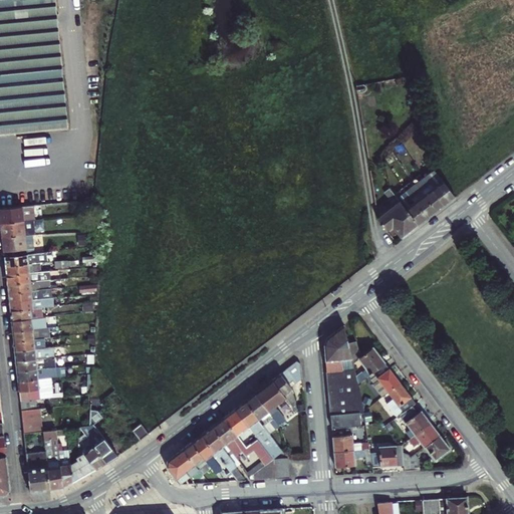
[(0,0),(0,137),(66,132),(54,0),(0,0)]
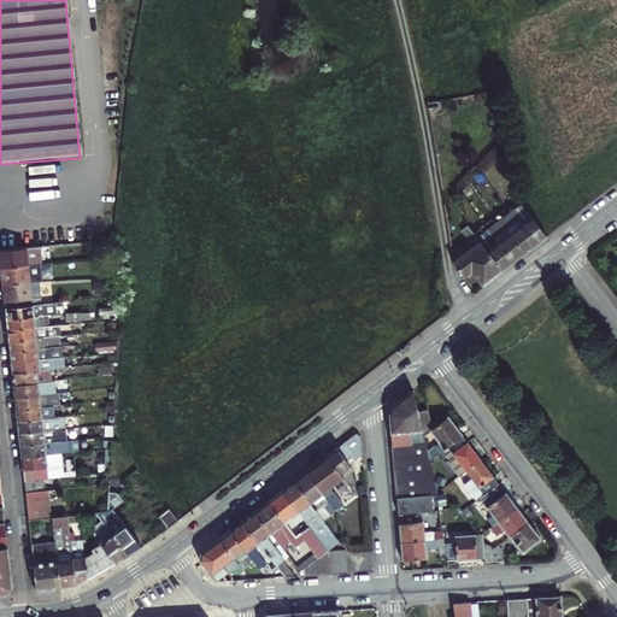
[(430,117),(439,115),(440,113),(441,110),(438,105),(428,107),(430,117)]
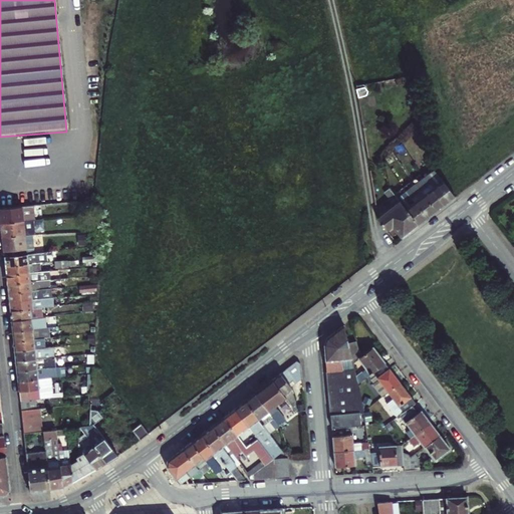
[(436,175),(425,183),(426,185),(445,210),(456,201),(436,175)]
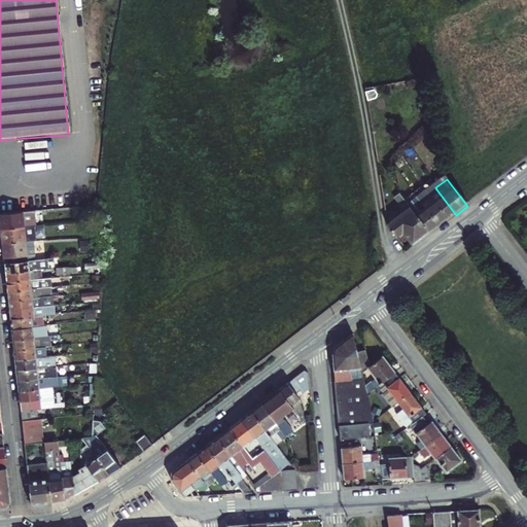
[(427,194),(426,195),(447,222),(456,215),(436,189),(435,187),(427,194)]
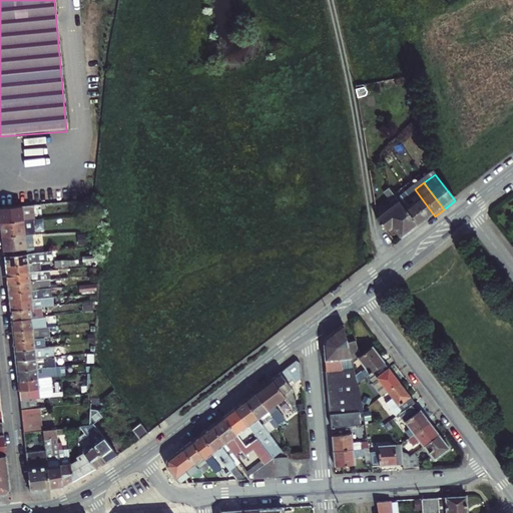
[(435,216),(415,189),(406,195),(408,198),(426,222),(435,216)]
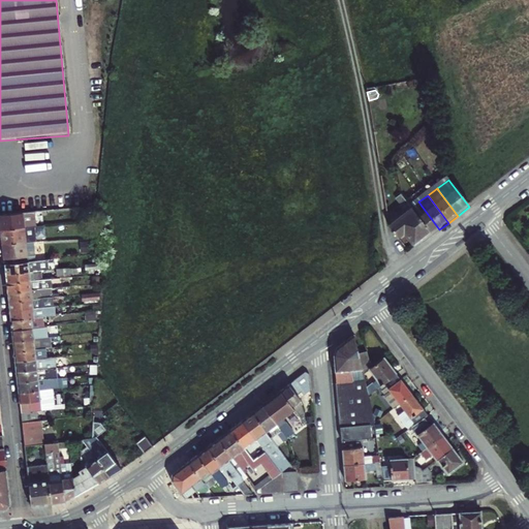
[(390,229),(398,241),(404,236),(414,249),(431,237),(409,209),(401,198),(398,200),(409,215),(390,229)]
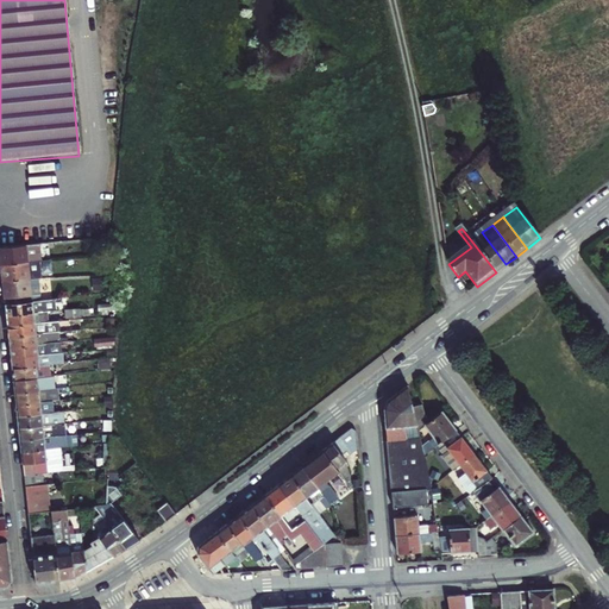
[(496,272),(506,264),(484,236),(482,232),(471,240),(496,272)]
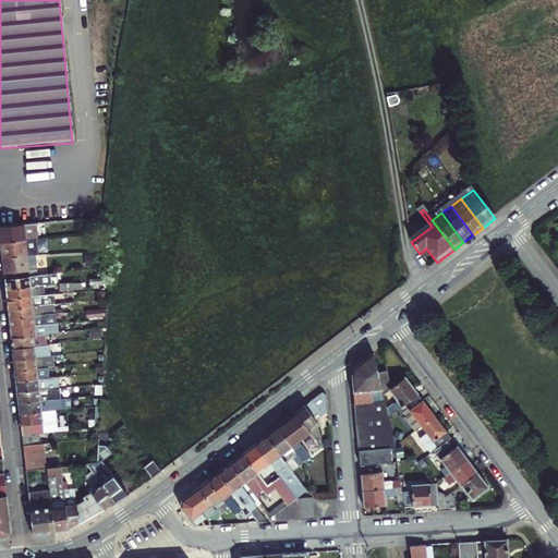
[(0,229),(0,239),(1,246),(33,243),(32,227),(0,229)]
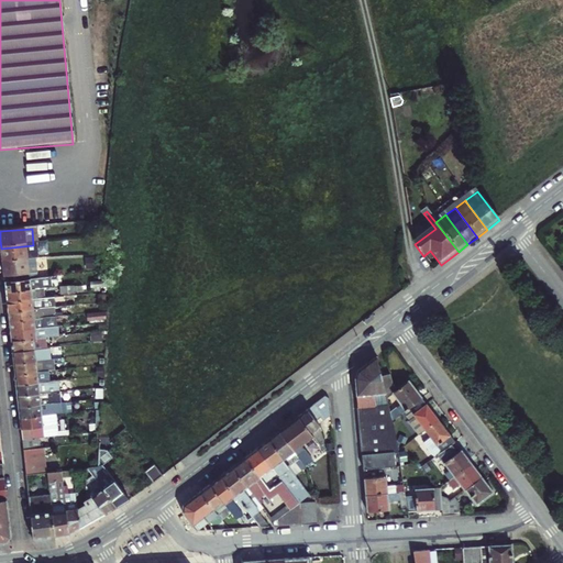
[(1,249),(2,264),(35,262),(33,245),(1,249)]
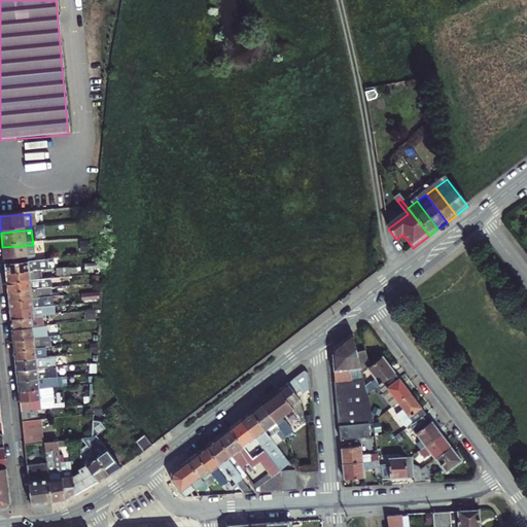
[(4,267),(27,264),(26,259),(34,258),(33,245),(2,247),(4,267)]
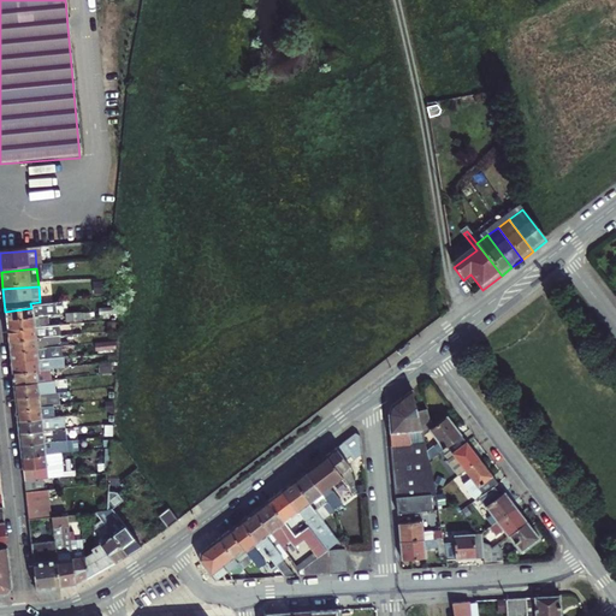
[(5,312),(6,323),(34,319),(39,319),(43,319),(42,313),(49,312),(49,307),(31,308),(5,312)]
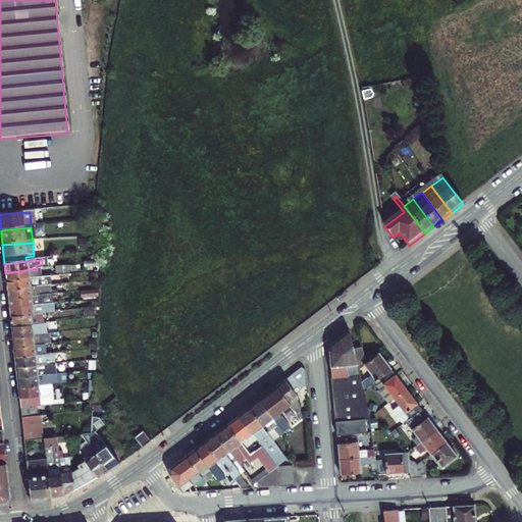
[(5,273),(6,282),(30,279),(29,270),(5,273)]
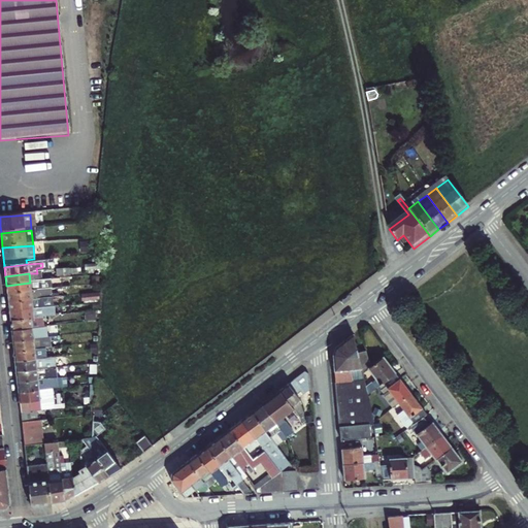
[(6,286),(7,295),(41,292),(40,282),(30,283),(6,286)]
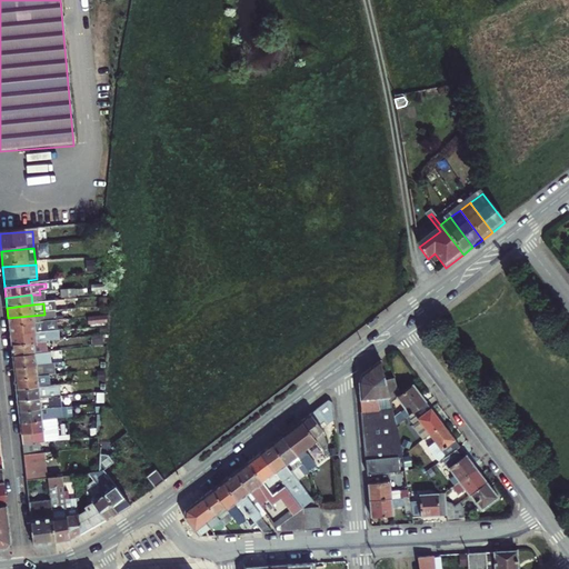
[(8,318),(9,328),(46,325),(45,315),(8,318)]
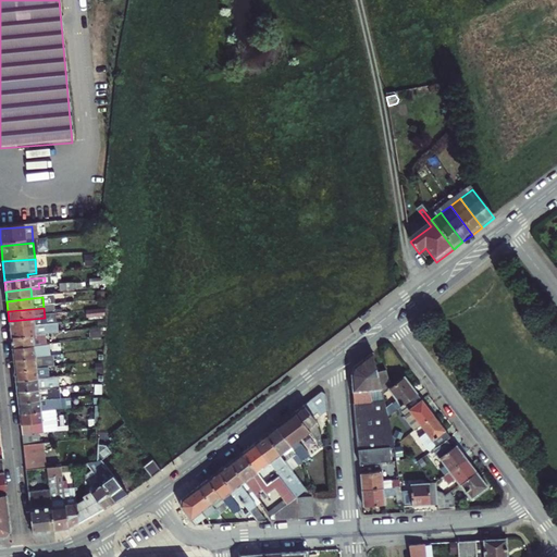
[(9,321),(10,331),(45,326),(45,318),(9,321)]
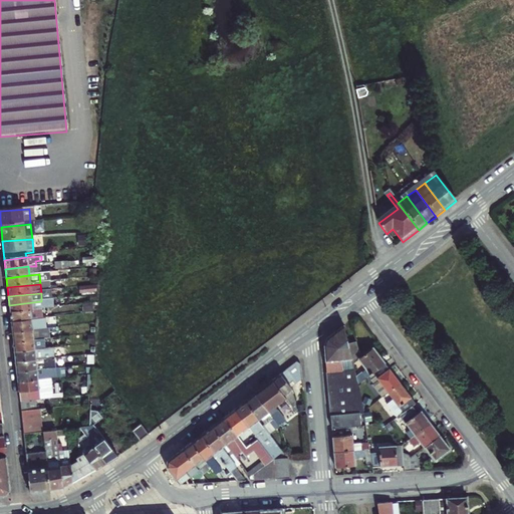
[(9,305),(10,314),(41,310),(42,310),(41,301),(9,305)]
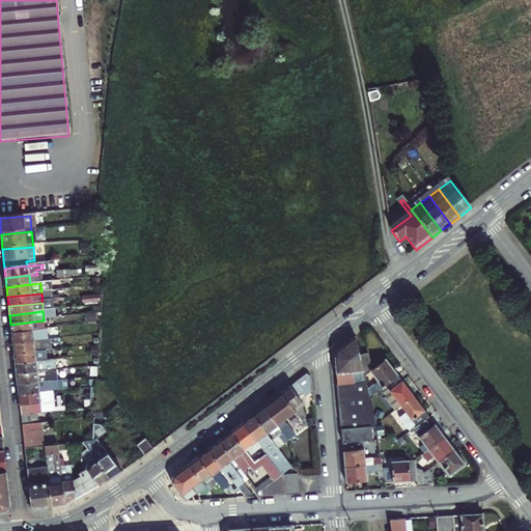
[(85,323),(85,327),(96,326),(95,315),(84,316),(84,319),(75,320),(75,324),(85,323)]
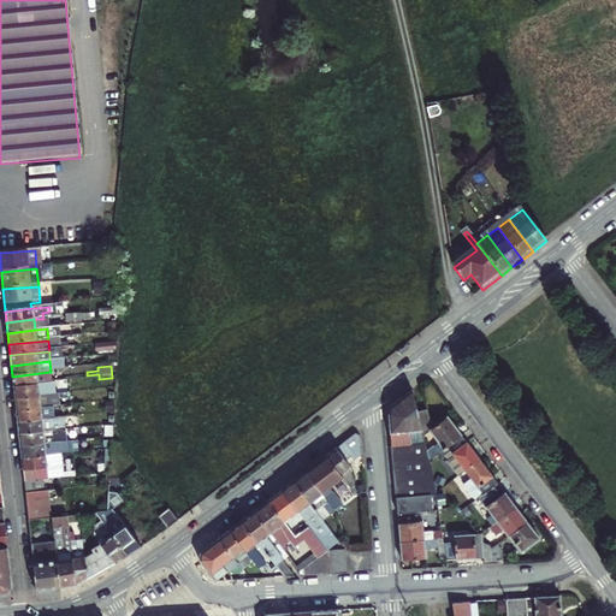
[(12,377),(13,389),(42,385),(51,385),(49,372),(12,377)]
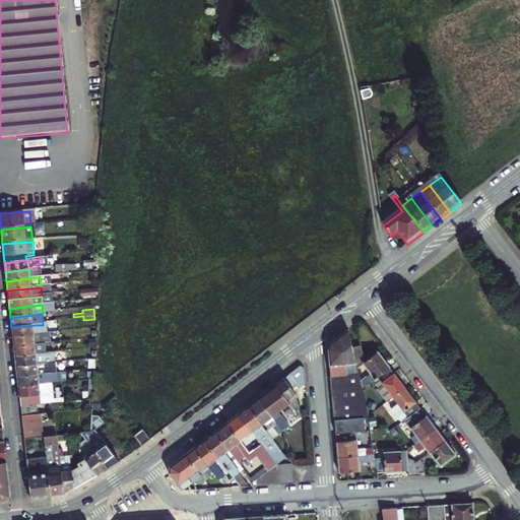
[(11,328),(12,338),(41,335),(44,335),(43,332),(37,333),(36,325),(11,328)]
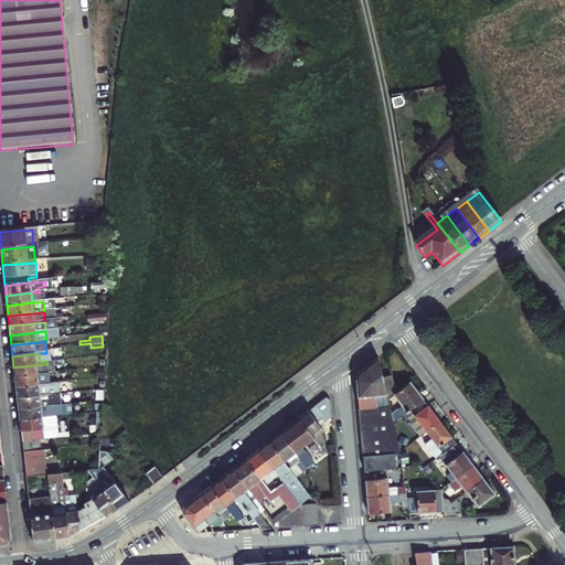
[(354,374),(362,457),(388,454),(397,452),(392,423),(391,415),(381,375),(376,358),(354,374)]
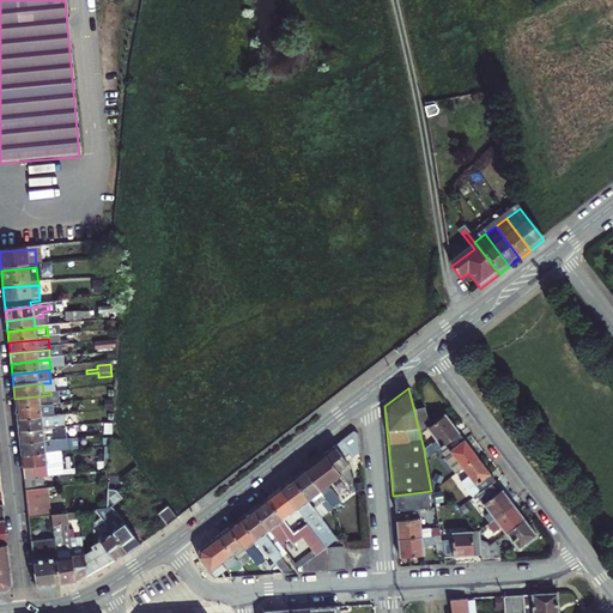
[(14,399),(16,411),(50,407),(48,395),(14,399)]
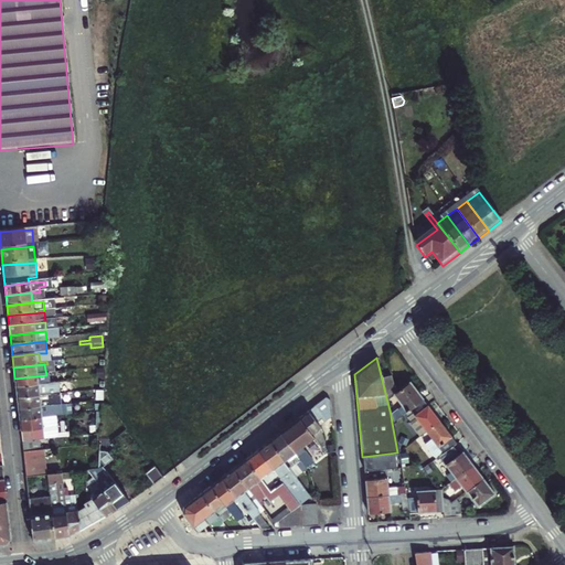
[(391,415),(392,423),(408,409),(420,400),(407,383),(395,392),(391,373),(381,375),(391,415)]
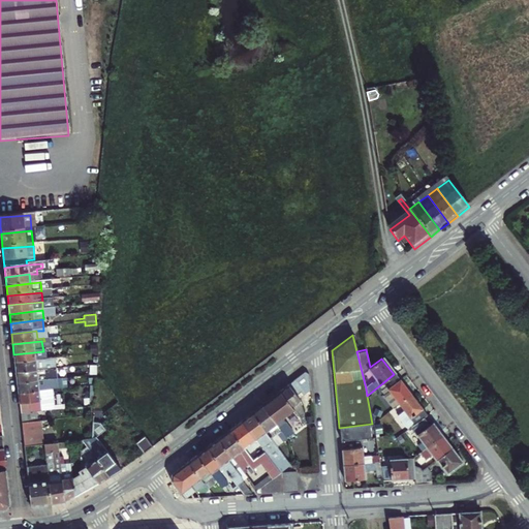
[(13,354),(14,365),(47,362),(45,351),(43,351),(13,354)]
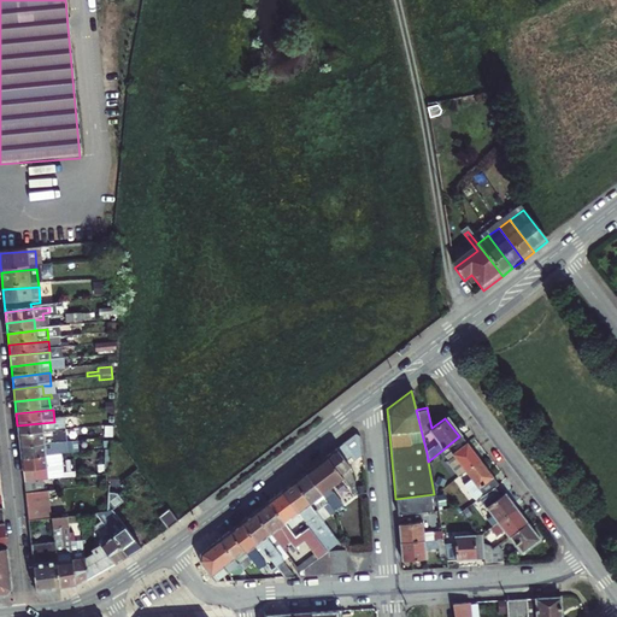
[(17,425),(18,438),(64,434),(62,422),(54,422),(17,425)]
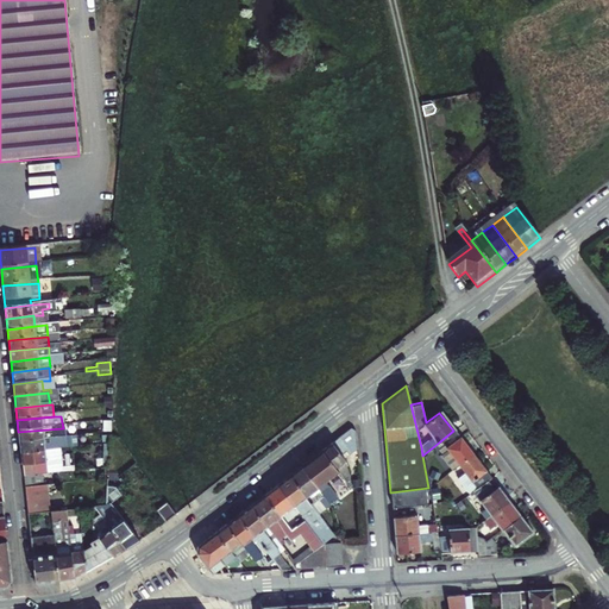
[(351,489),(352,489),(343,453),(350,450),(351,452),(352,452),(357,449),(356,431),(351,426),(322,449),(338,472),(351,489)]
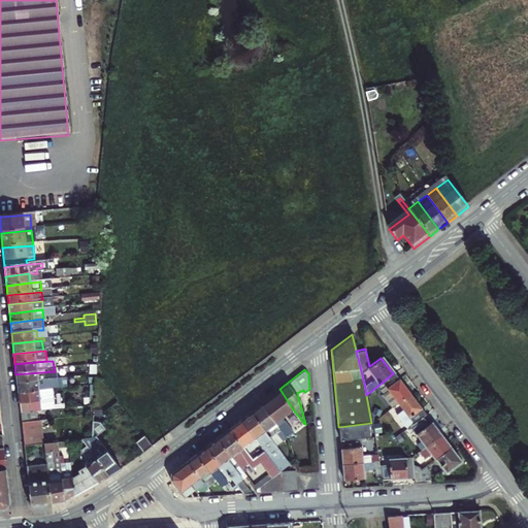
[(15,374),(17,385),(56,381),(55,371),(15,374)]
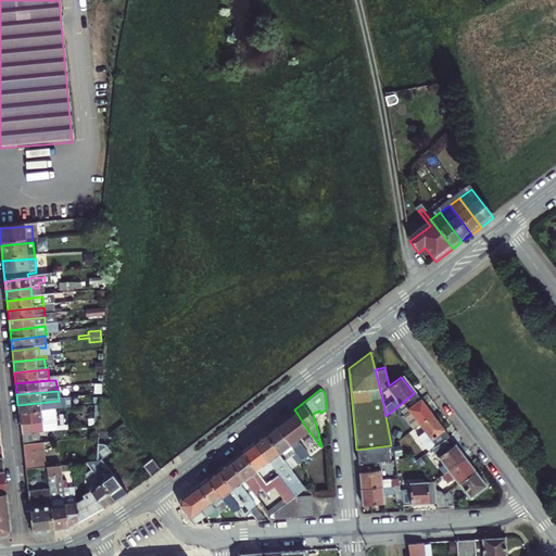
[(411,430),(417,426),(431,416),(414,393),(402,403),(407,413),(401,417),(411,430)]
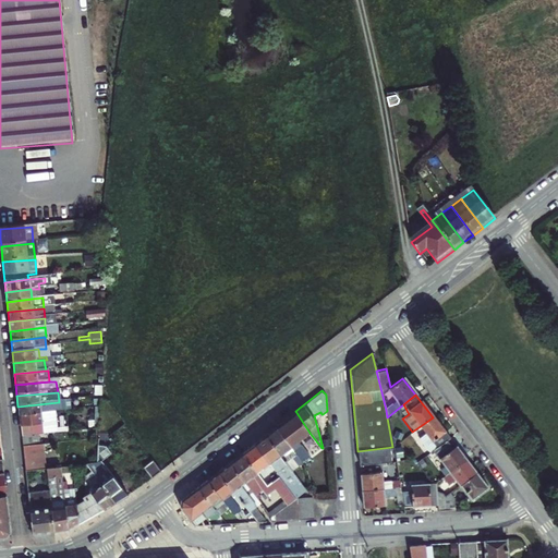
[(52,414),(70,413),(69,402),(59,402),(17,407),(19,417),(52,414)]
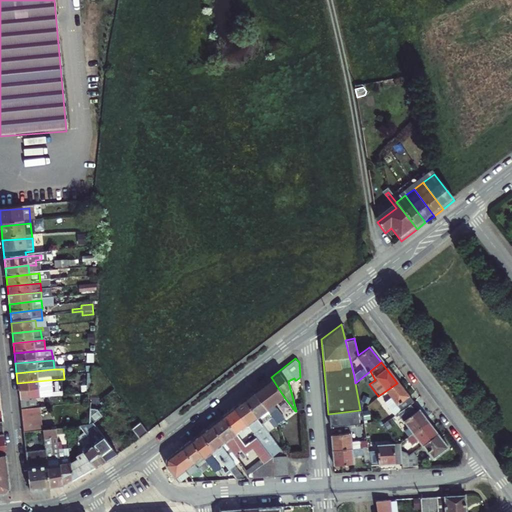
[(271,377),(253,391),(278,424),(284,419),(274,405),(284,397),(271,377)]
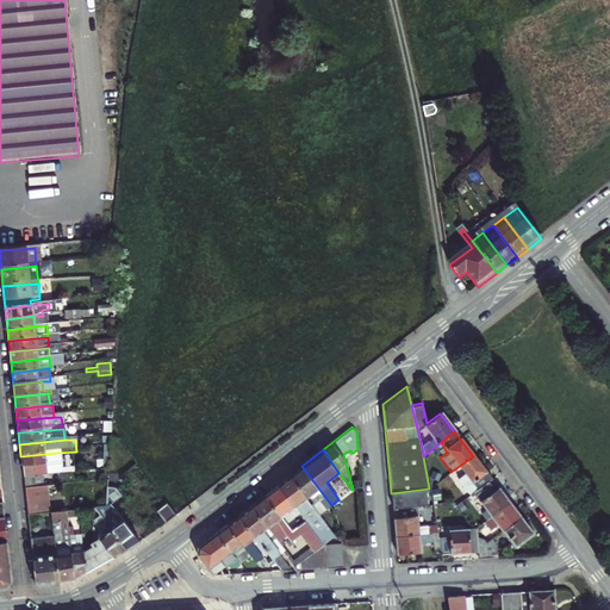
[(57,453),(20,456),(23,472),(24,479),(47,478),(60,477),(57,453)]
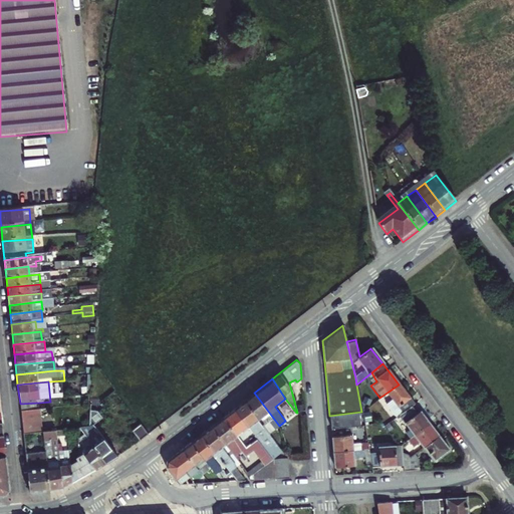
[(414,405),(399,384),(386,394),(401,415),(404,413),(412,406),(414,405)]
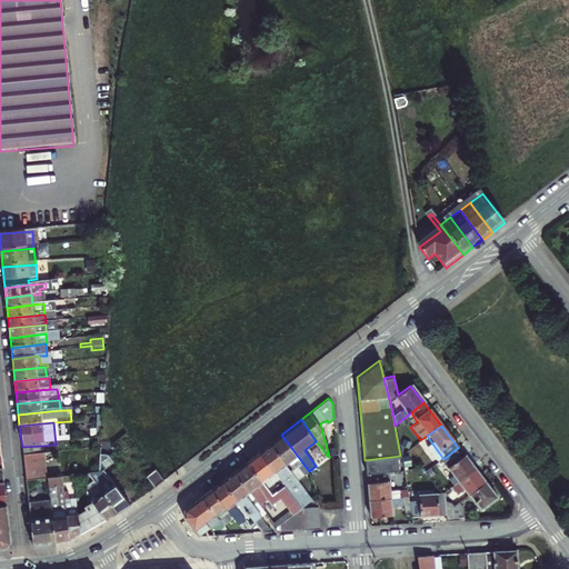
[(311,478),(309,471),(281,435),(270,443),(287,463),(290,461),(298,471),(300,470),(307,480),(311,478)]
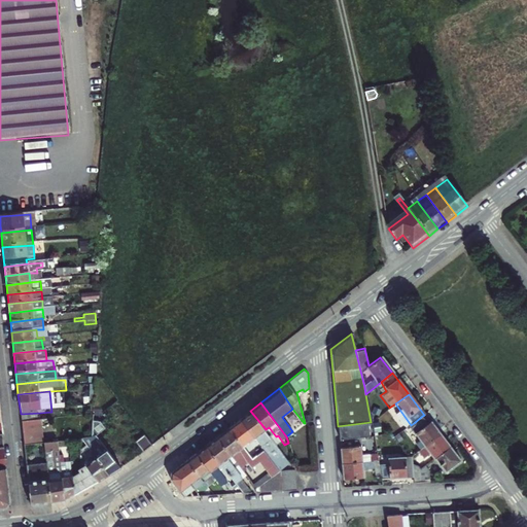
[(250,411),(240,419),(267,452),(268,453),(281,470),(290,462),(266,429),(250,411)]
